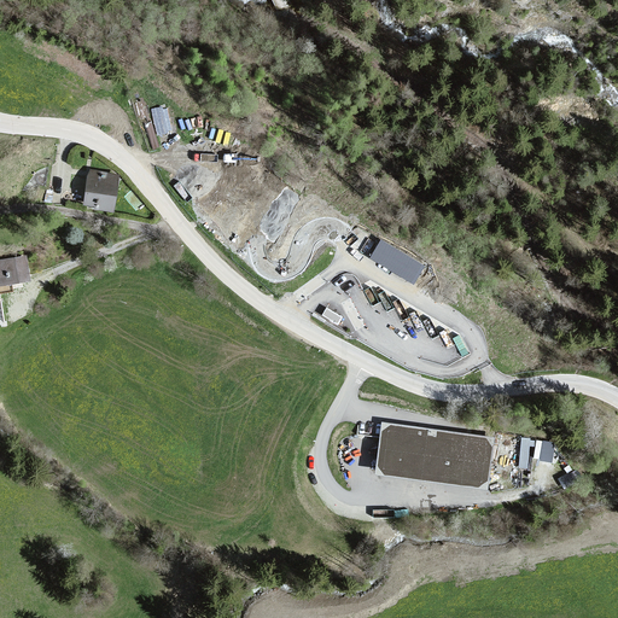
[(173,130),(168,105),(153,108),(158,134),(173,130)]
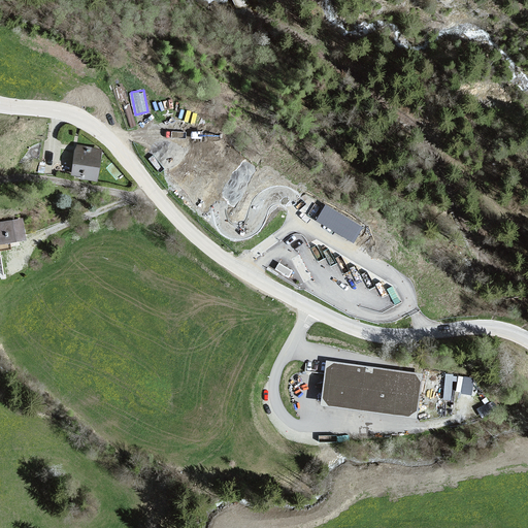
[(102,153),(78,147),(73,175),(97,180),(102,153)]
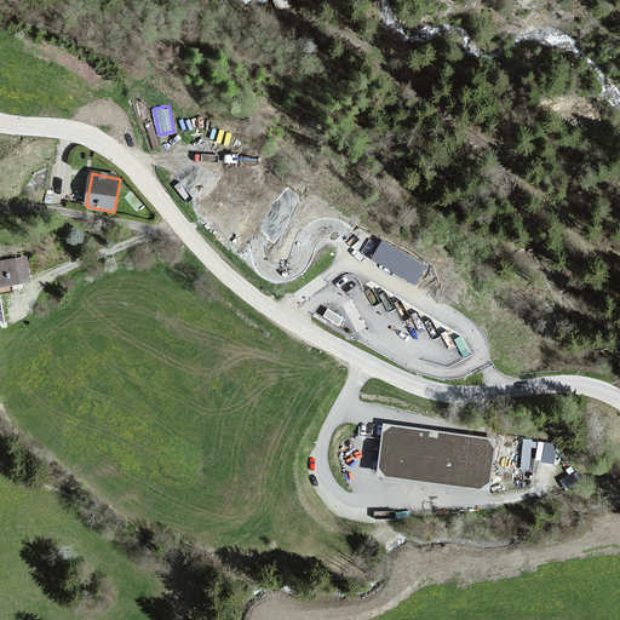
[(380,242),(372,263),(418,283),(426,263),(380,242)]
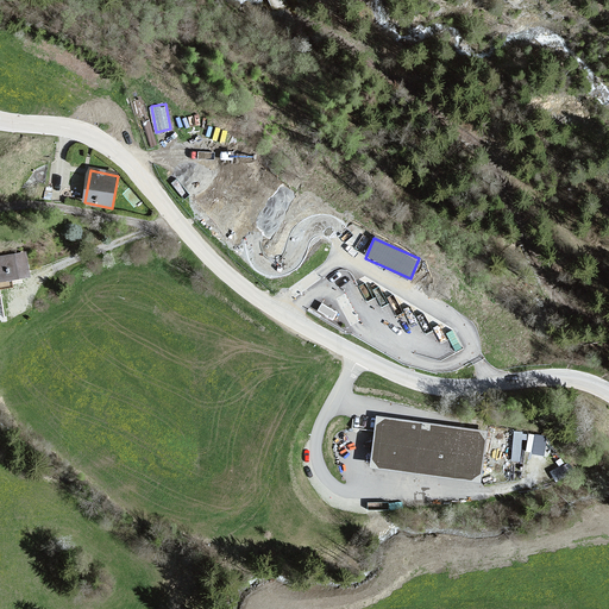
[(25,257),(0,258),(0,282),(27,280),(25,257)]
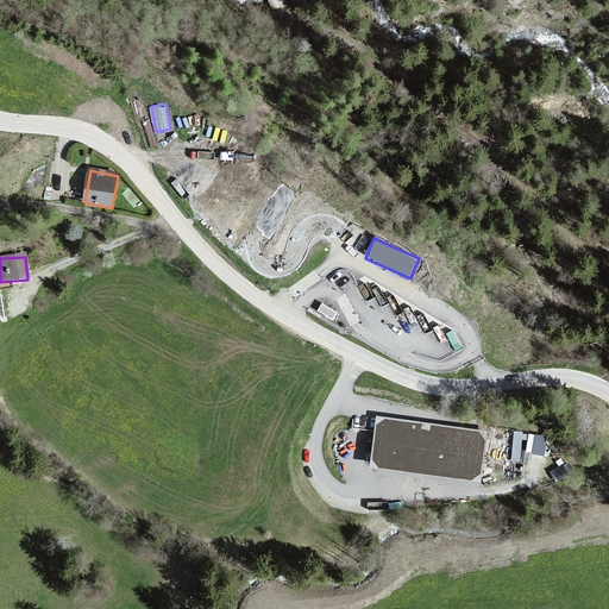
[(487,429),(376,415),(370,464),(479,478),(487,429)]
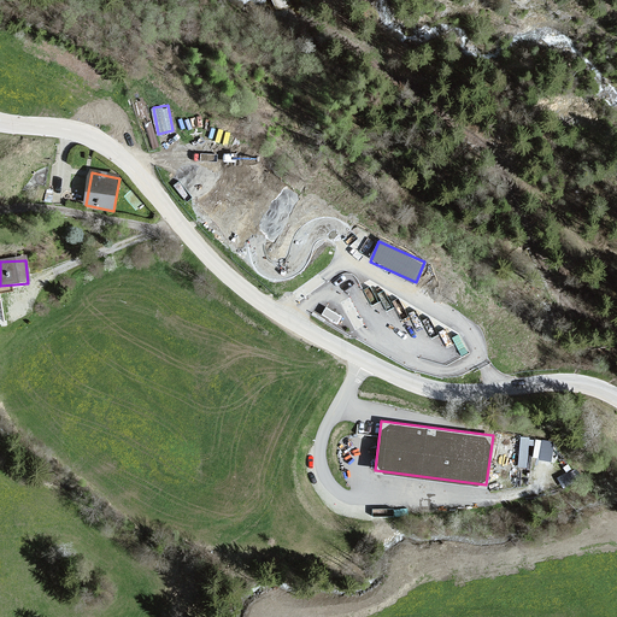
[(533,456),(552,462),(557,442),(538,438),(533,456)]
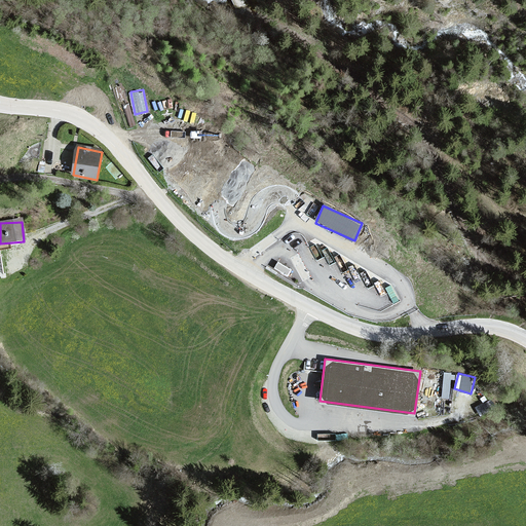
All buildings are outlined.
